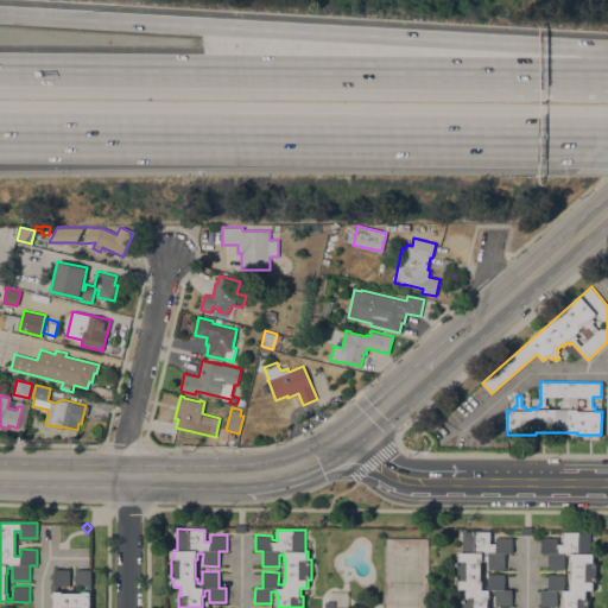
[(463,607),(463,597),(467,597),(467,589),(460,589),(460,580),(455,580),(456,561),(460,561),(460,552),(462,552),(463,531),(491,531),(491,543),(496,543),(496,537),(512,537),(512,552),(505,552),(505,568),(488,568),(488,556),(483,556),(482,562),(481,562),(481,581),(483,582),(483,589),(488,589),(488,574),(505,574),(505,589),(512,589),(512,606),(495,605),(495,593),(491,593),(489,597),(488,597),(488,607),(463,607)]
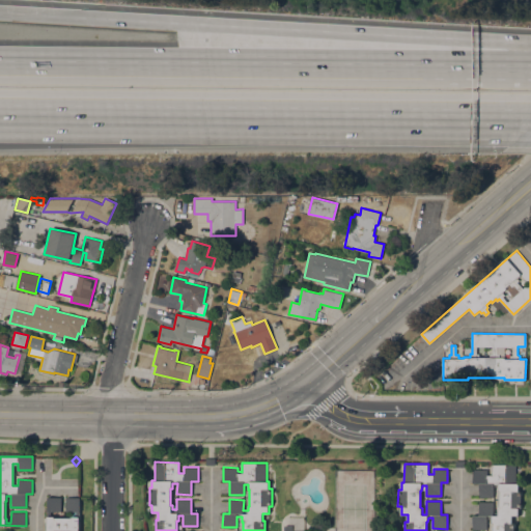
[(493,530),(493,524),(492,524),(492,519),(486,519),(486,529),(473,529),(473,514),(479,514),(479,501),(494,501),(493,512),(498,512),(498,508),(499,508),(499,492),(498,492),(498,486),(494,486),(494,497),(479,497),(479,483),(473,483),(473,469),(486,469),(486,473),(492,473),(492,465),(515,465),(515,483),(519,483),(519,491),(522,491),(522,508),(519,508),(519,515),(512,515),(512,523),(514,523),(514,530),(493,530)]
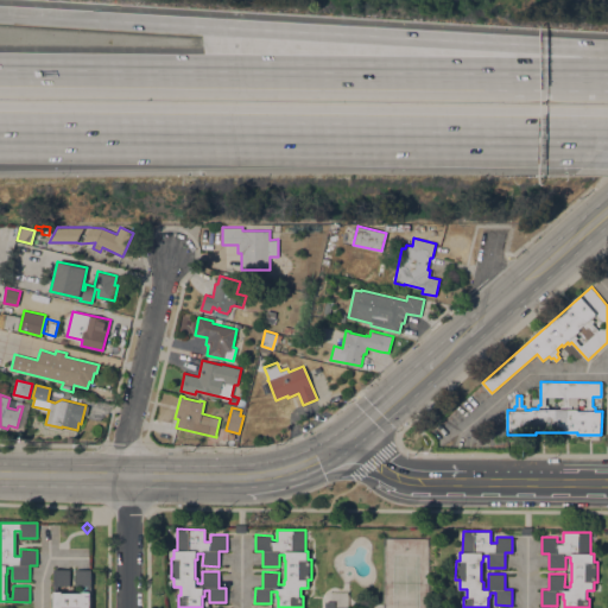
[(90,607),(54,607),(54,569),(70,569),(70,582),(75,582),(75,569),(90,569),(90,607)]
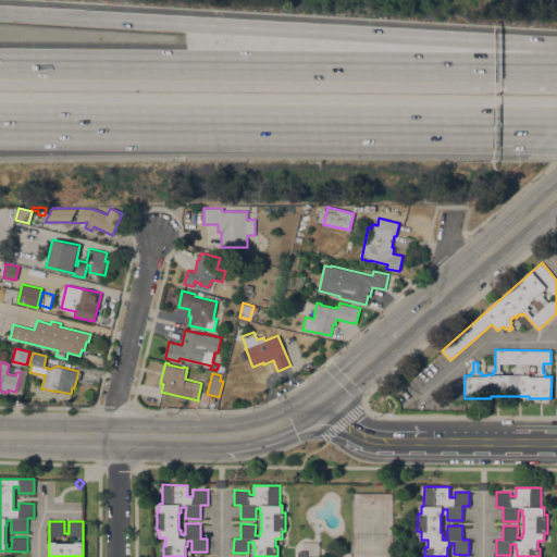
[(298,556),(299,551),(300,551),(300,542),(319,542),(319,556),(298,556)]
